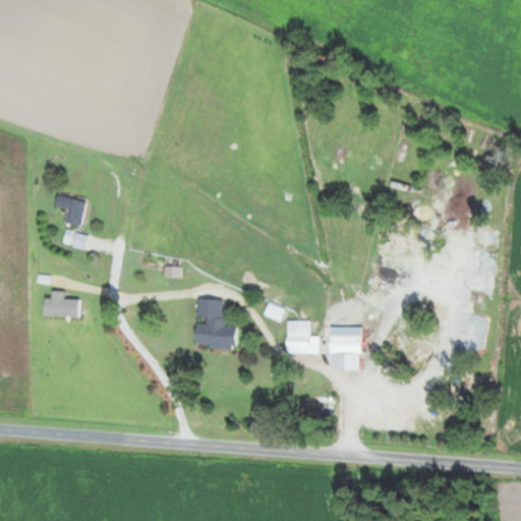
[(65,223),(78,226),(83,199),(56,193),(54,206),(67,210),(65,223)]
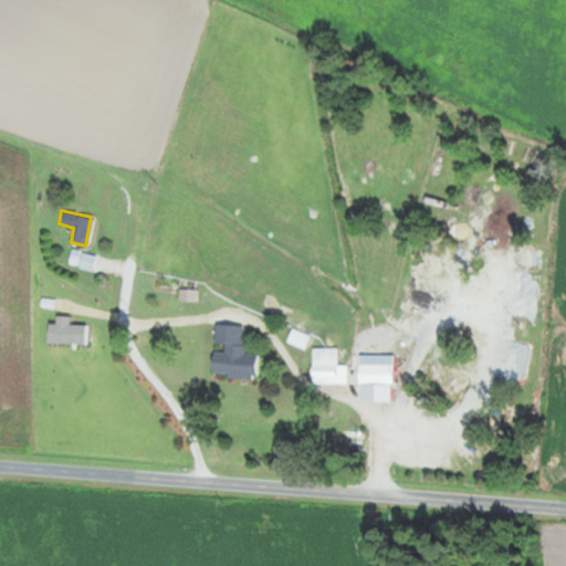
[(91,269),(93,255),(81,253),(79,268),(91,269)]
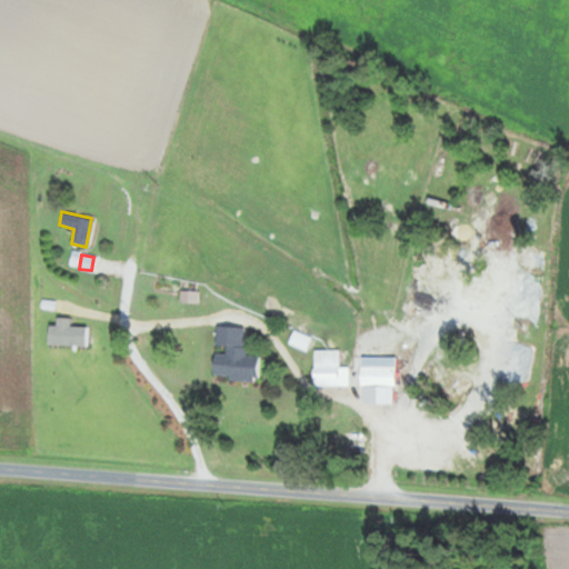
[(258,356),(246,355),(246,346),(226,345),(225,352),(212,352),(212,379),(258,380),(258,356)]
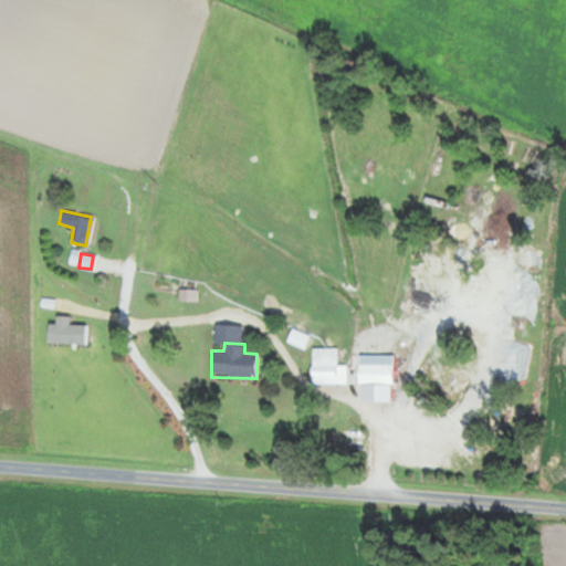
[(347,364),(337,364),(337,347),(312,347),(312,384),(347,384),(347,364)]
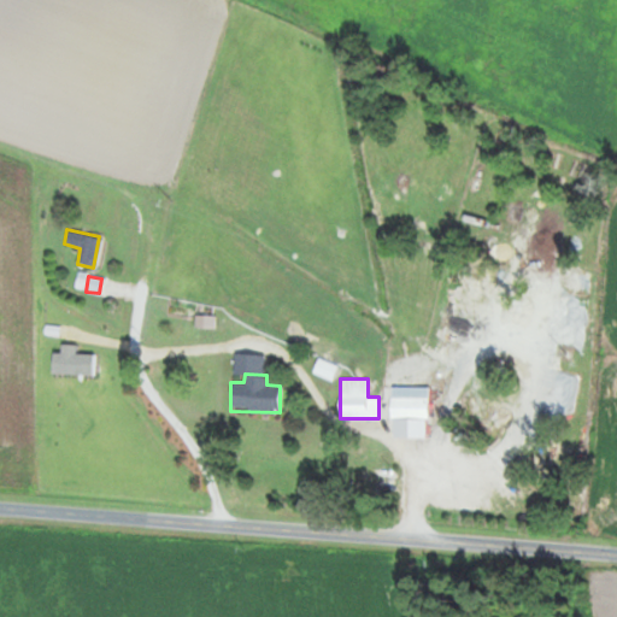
[(428,397),(389,397),(389,421),(428,421),(428,397)]
